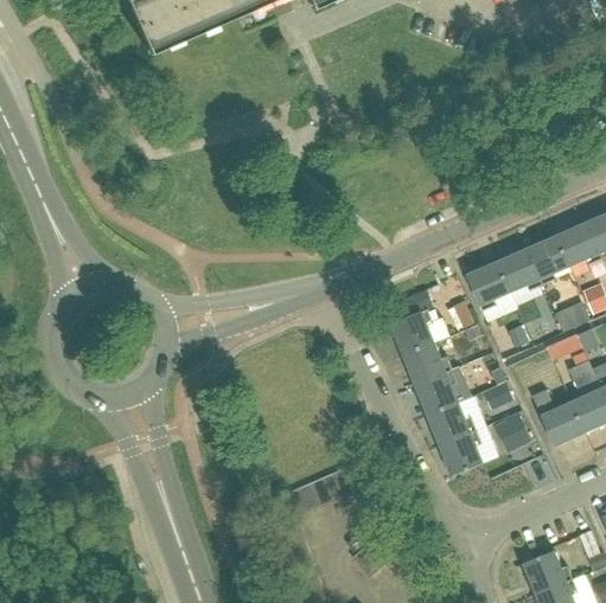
[(308,0),(310,4),(317,0),(131,0),(126,2),(146,49),(259,0),(308,0)]
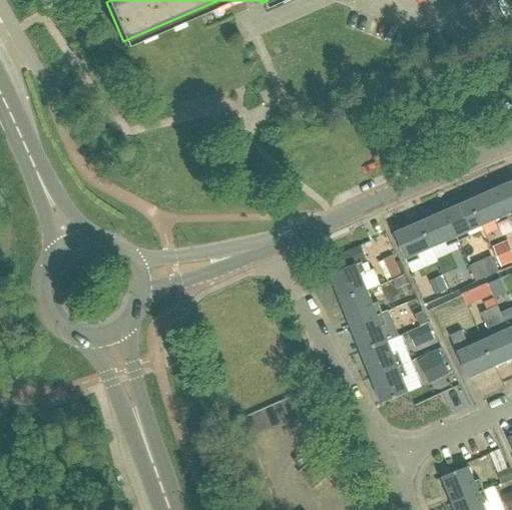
[(511,179),(495,187),(508,218),(511,215),(511,179)]
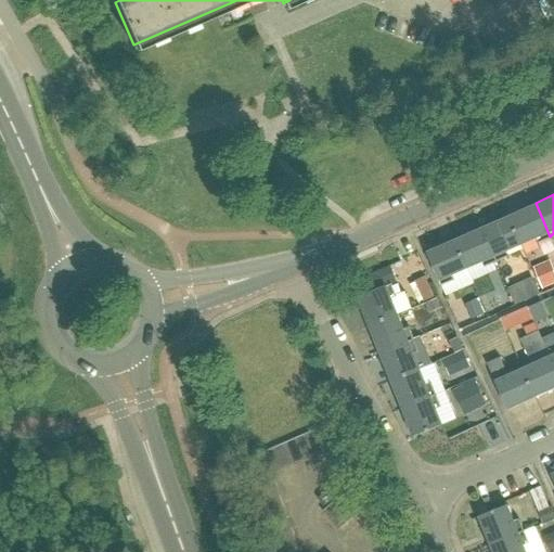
[(538,241),(550,236),(536,203),(509,215),(520,243),(536,236),(538,241)]
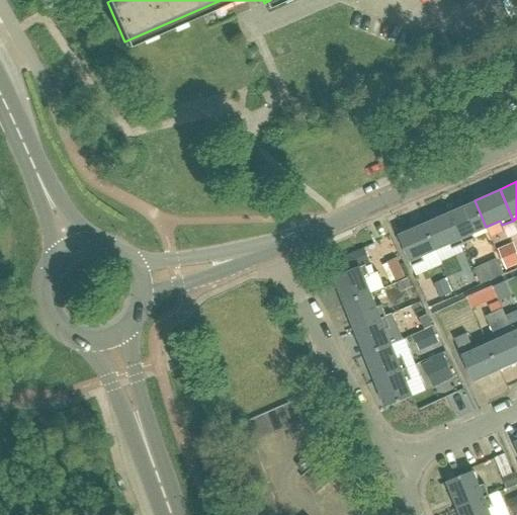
[(471,233),(486,227),(475,200),(449,211),(462,242),(475,238),(471,233)]
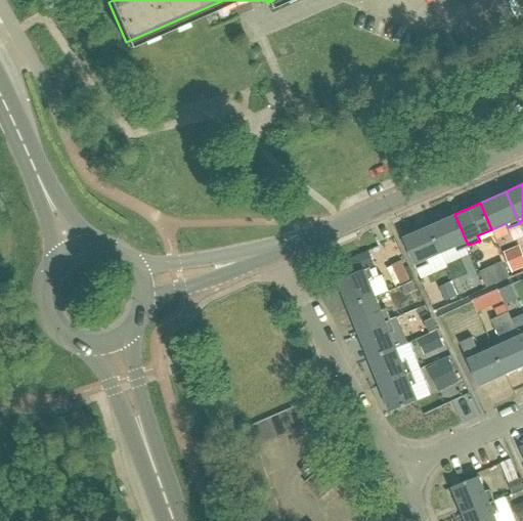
[(456,250),(468,245),(454,214),(429,225),(440,252),(454,246),(456,250)]
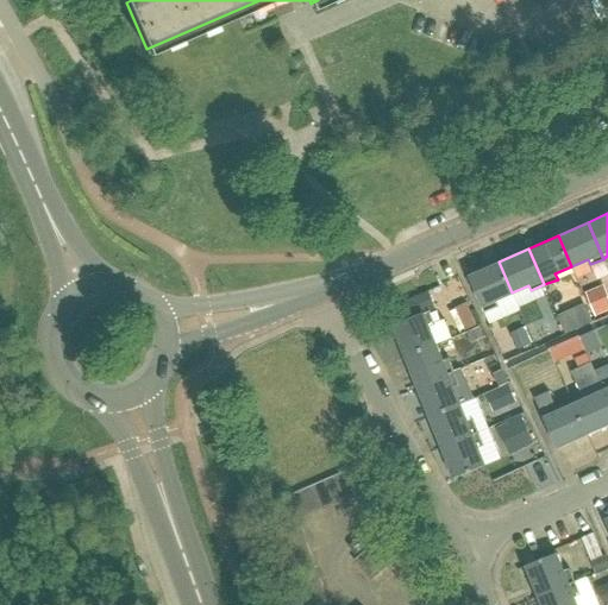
[(590,264),(596,278),(607,272),(607,269),(603,259),(590,264)]
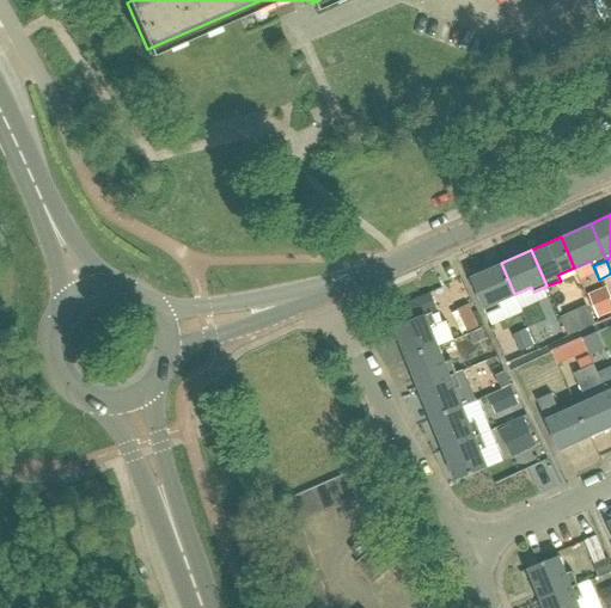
[(523,309),(514,294),(501,263),(470,276),(492,324),(523,309)]
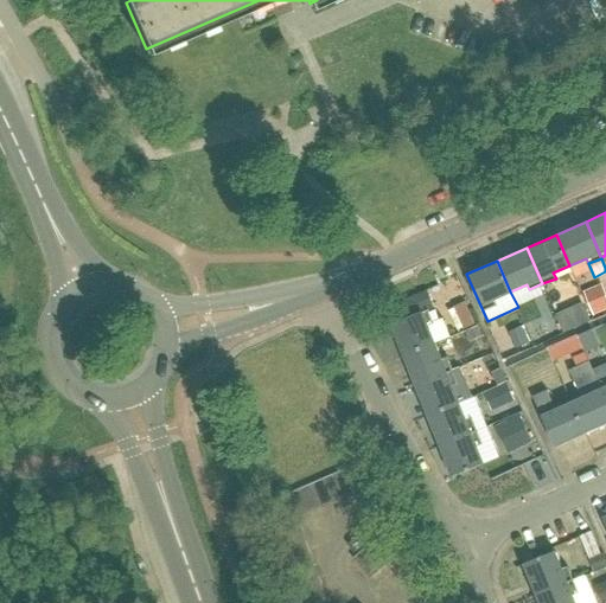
[(605,306),(605,294),(601,282),(584,289),(593,312),(605,306)]
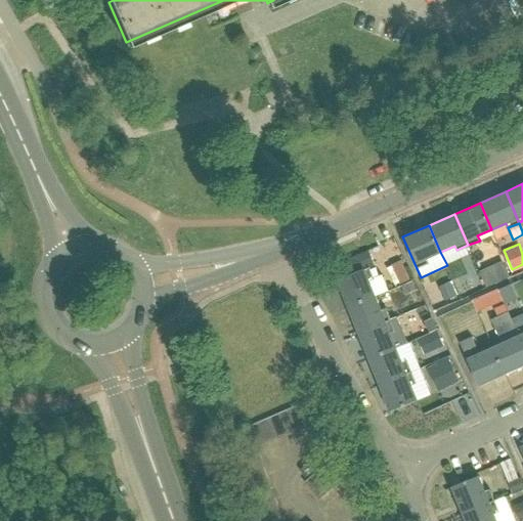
[(399,283),(409,278),(400,258),(390,263),(399,283)]
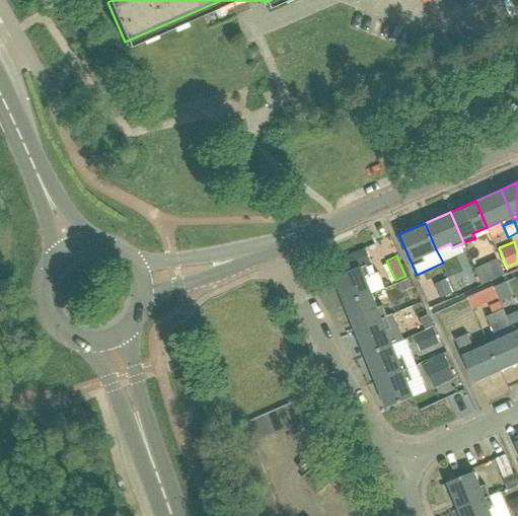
[(345,302),(371,292),(365,278),(370,276),(365,264),(345,272),(334,276),(345,302)]
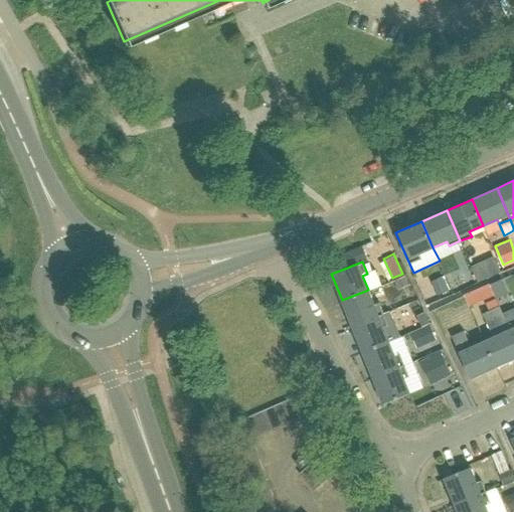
[(502,278),(489,284),(494,294),(495,298),(508,293),(502,278)]
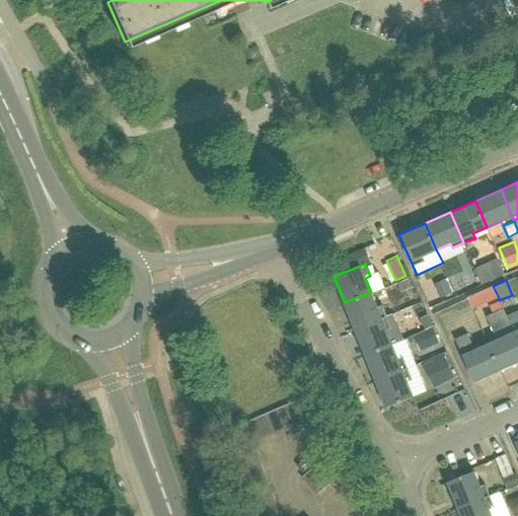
[(441,295),(451,291),(448,283),(438,287),(441,295)]
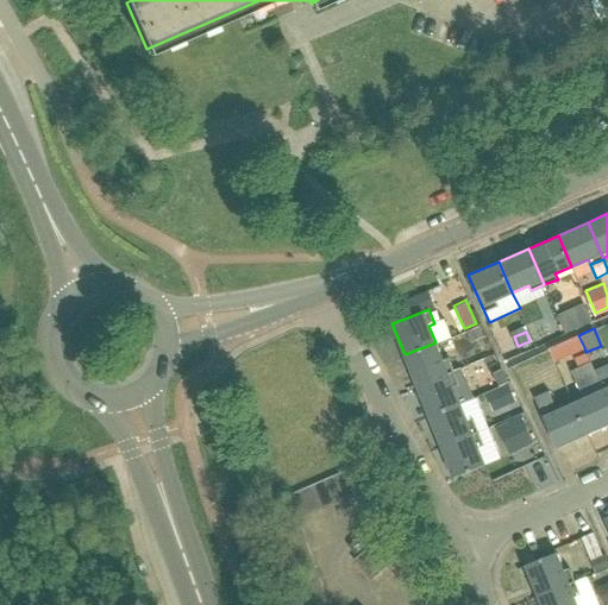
[(584,347),(578,335),(568,340),(572,352),(584,347)]
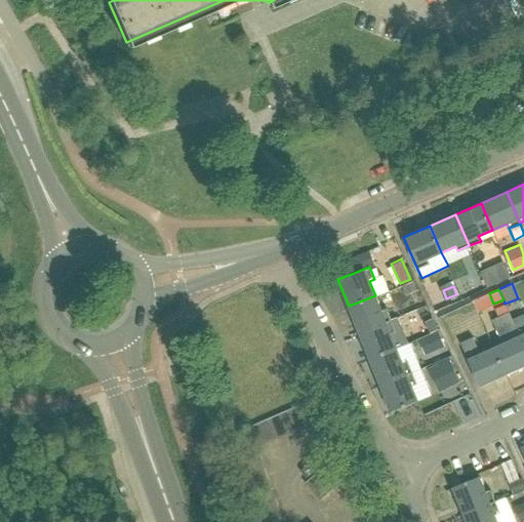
[(359,332),(391,319),(390,316),(396,313),(393,306),(387,308),(386,308),(381,310),(375,295),(349,306),(359,332)]
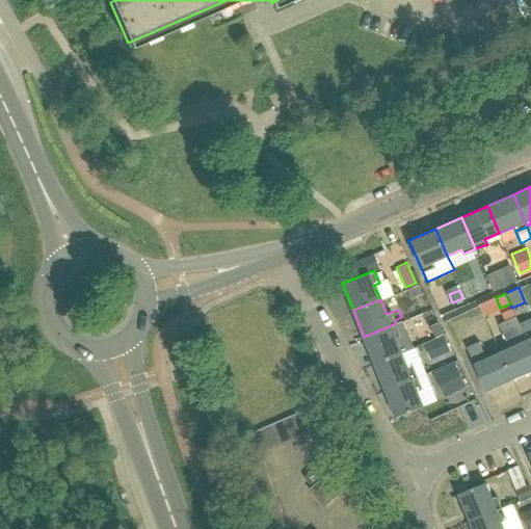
[(343,322),(353,318),(347,303),(337,307),(343,322)]
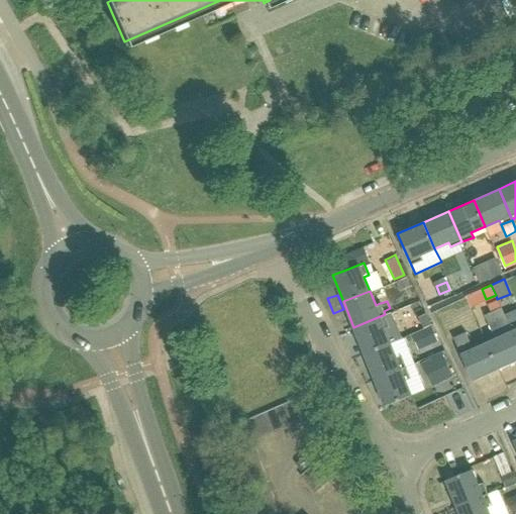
[(515,310),(515,308),(504,313),(515,339),(515,310)]
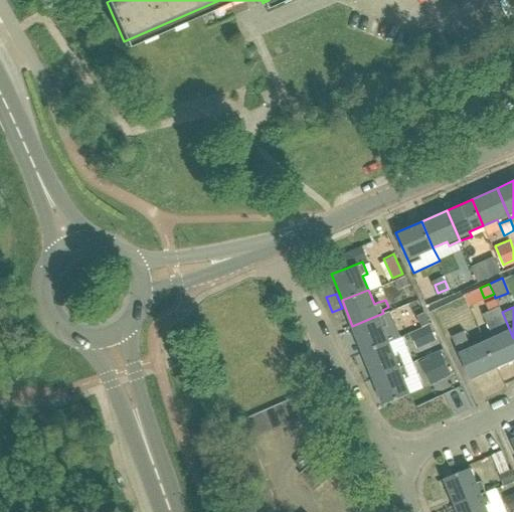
[(513,358),(513,338),(502,312),(491,317),(498,334),(485,340),(496,366),(513,358)]
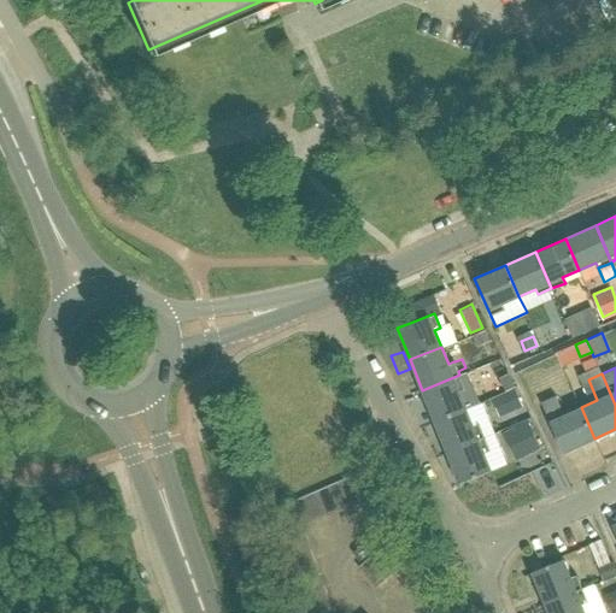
[(434,420),(467,407),(459,390),(465,388),(459,375),(422,390),(434,420)]
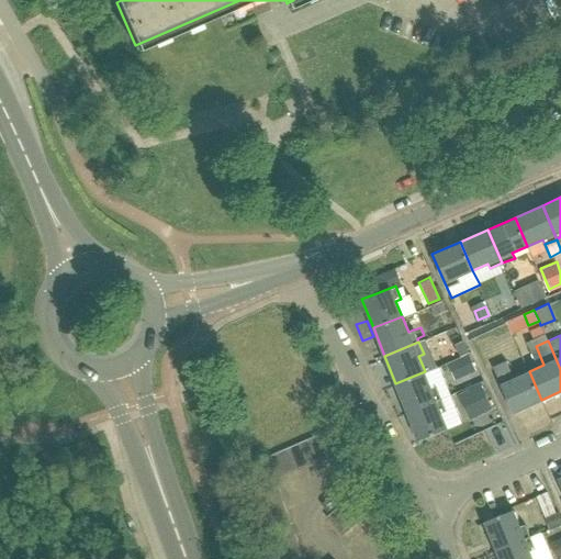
[(461,344),(452,347),(459,367),(469,364),(461,344)]
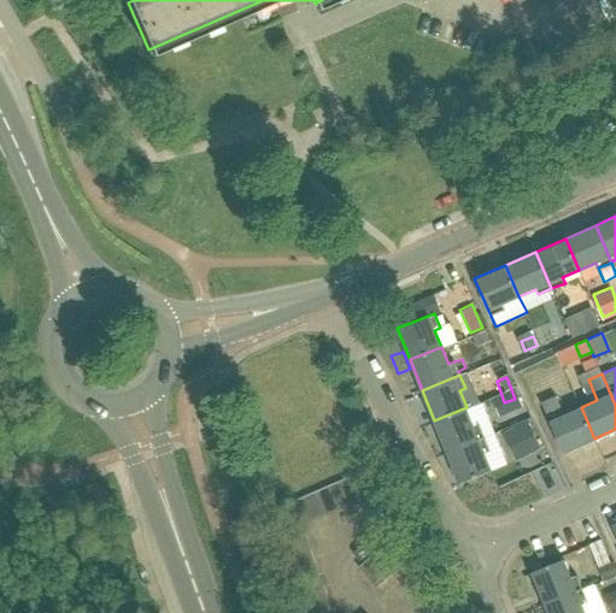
[(594,438),(581,407),(564,414),(555,395),(541,401),(547,416),(564,452),(594,438)]
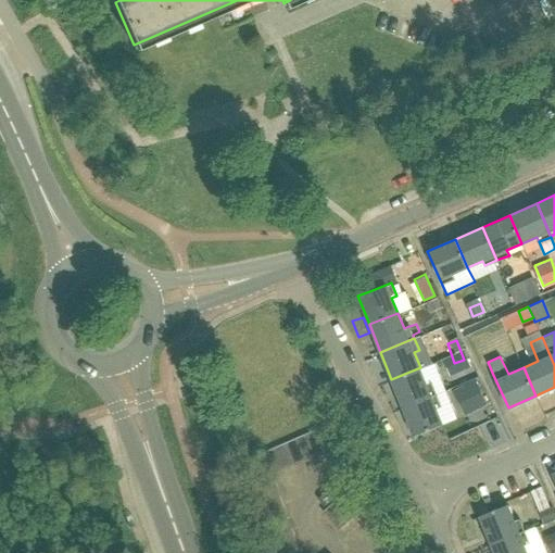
[(402,406),(436,392),(431,380),(426,382),(420,367),(391,379),(402,406)]
